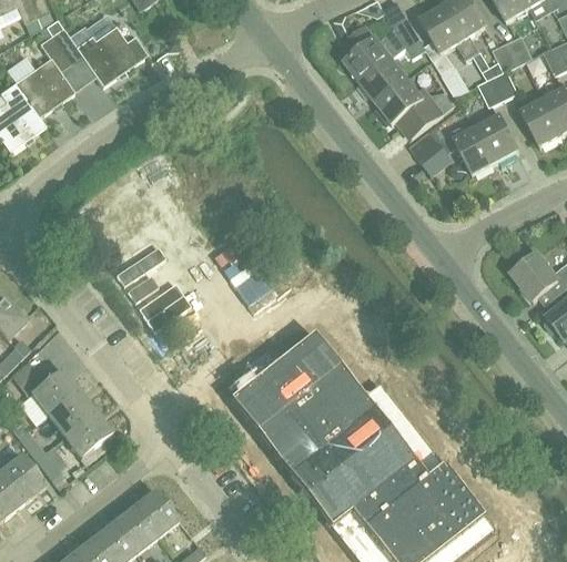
[(0,13),(16,7),(23,23),(24,22),(27,30),(39,24),(27,0),(0,0),(0,13)]
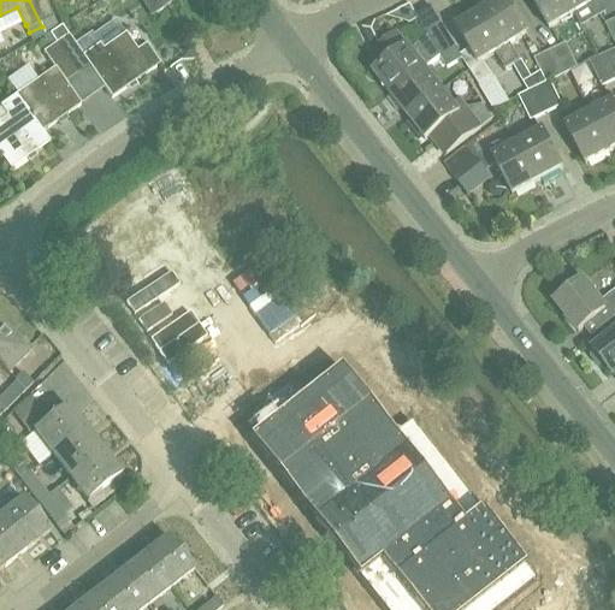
[(29,0),(42,27),(57,21),(47,0),(29,0)]
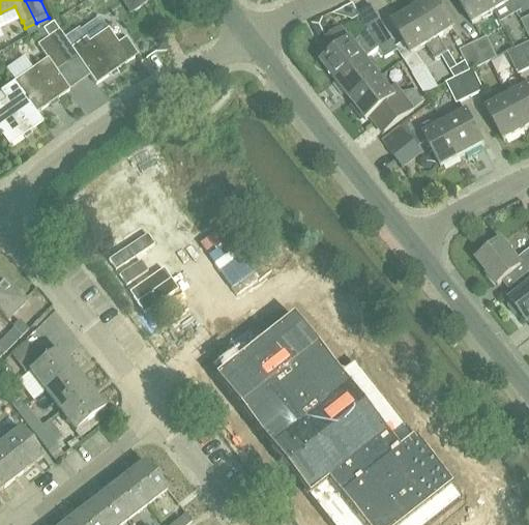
[(358,10),(353,0),(350,0),(340,5),(344,12),(352,15),(358,10)]
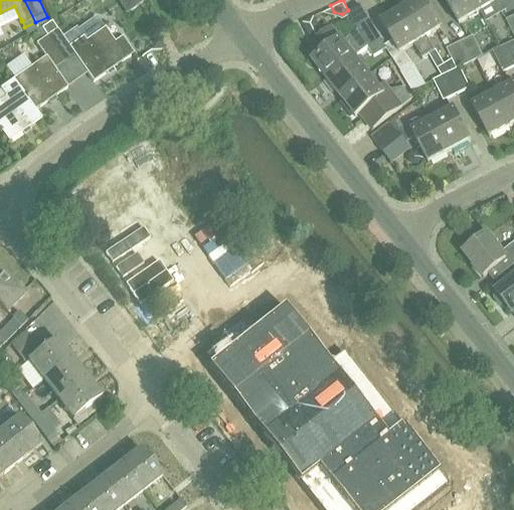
[(410,0),(401,6),(420,36),(441,24),(425,0),(410,0)]
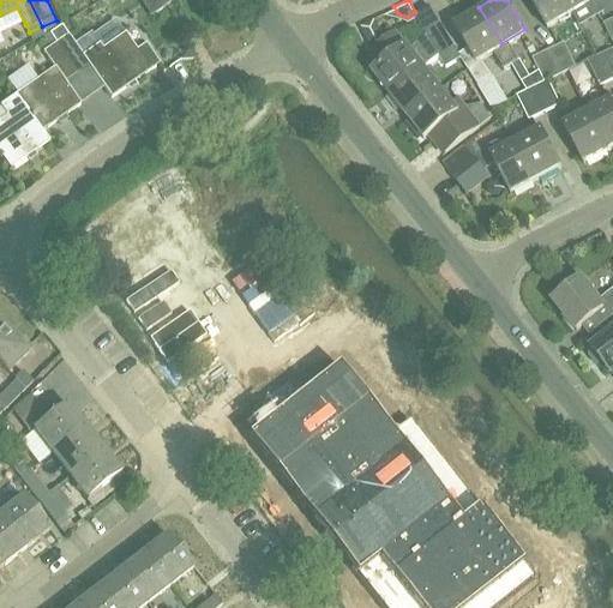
[(571,8),(565,0),(533,0),(547,23),(571,8)]
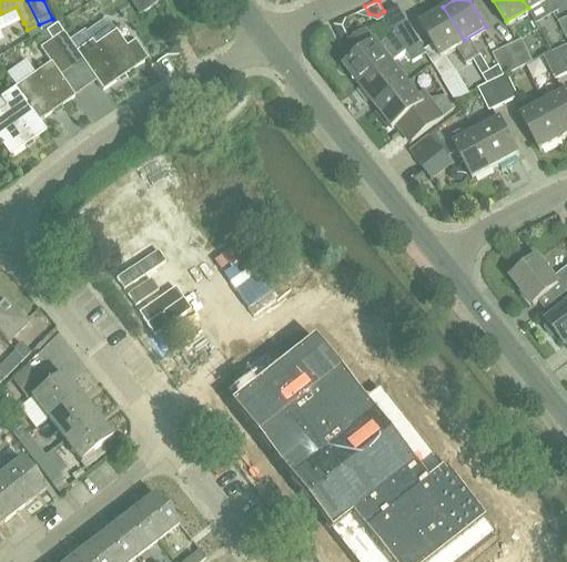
[(464,40),(443,7),(419,20),(441,54),(464,40)]
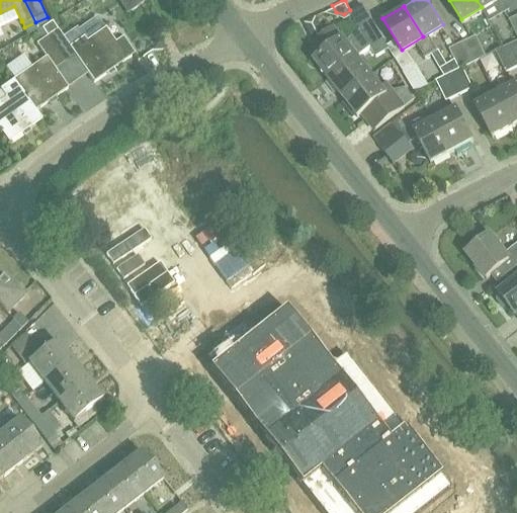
[(516,11),(508,16),(516,32),(516,11)]
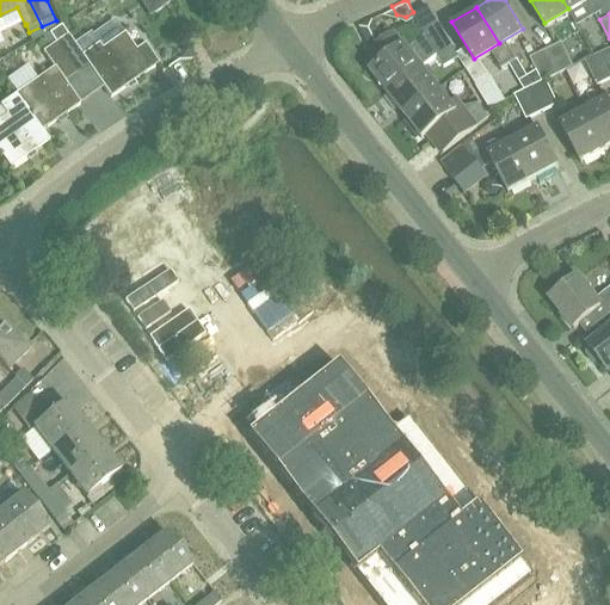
[(420,62),(420,63),(436,50),(438,54),(454,44),(439,22),(425,30),(407,45),(404,41),(402,41),(393,28),(370,45),(380,59),(369,67),(387,90),(420,62)]
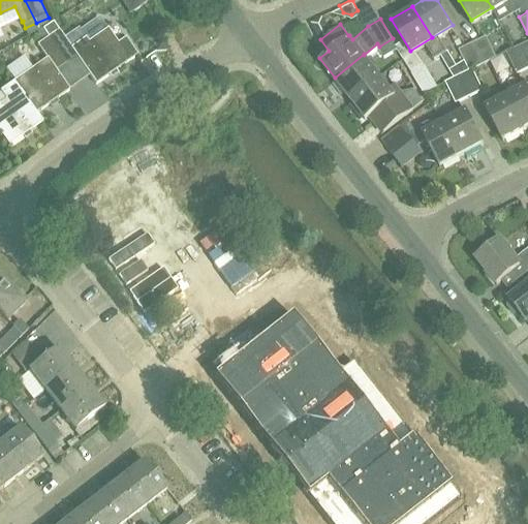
[(54,21),(43,28),(65,60),(76,53),(95,81),(137,51),(125,34),(118,39),(107,25),(73,49),(54,21)]
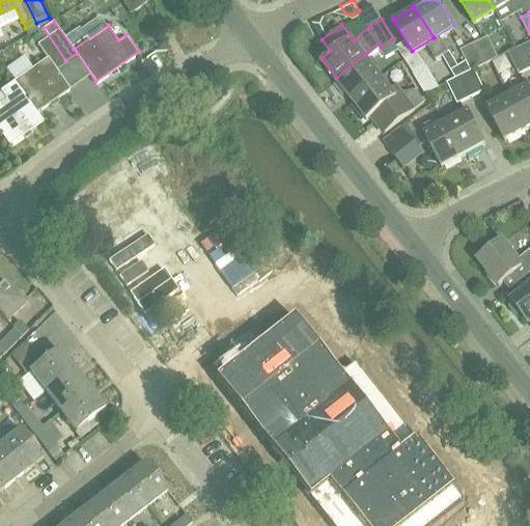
[(65,60),(44,28),(33,36),(36,42),(47,55),(12,79),(19,87),(20,87),(35,110),(36,109),(68,86),(55,67),(65,60)]
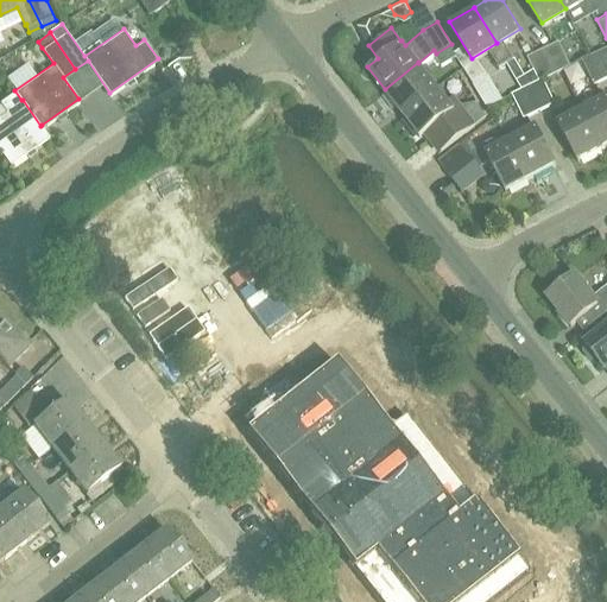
[(543,44),(555,69),(562,65),(569,62),(557,37),(543,44)]
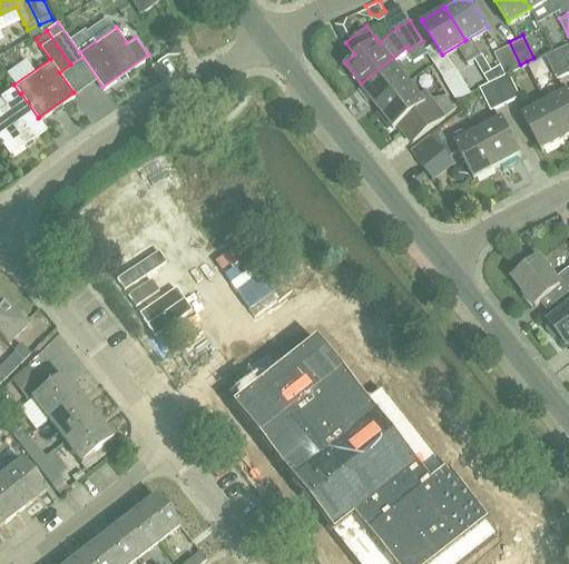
[(520,65),(509,41),(492,49),(504,72),(520,65)]
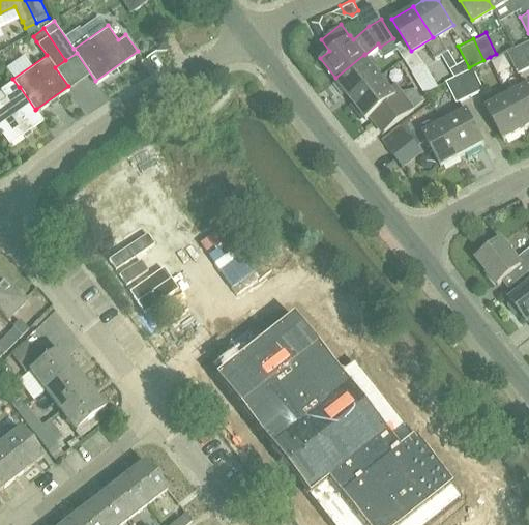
[(528,63),(528,59),(521,42),(506,49),(517,70),(528,63)]
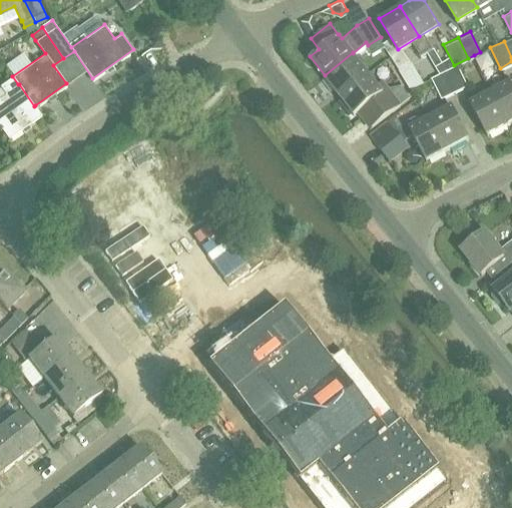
[(353,52),(325,75),(339,93),(368,71),(353,53),(353,52)]
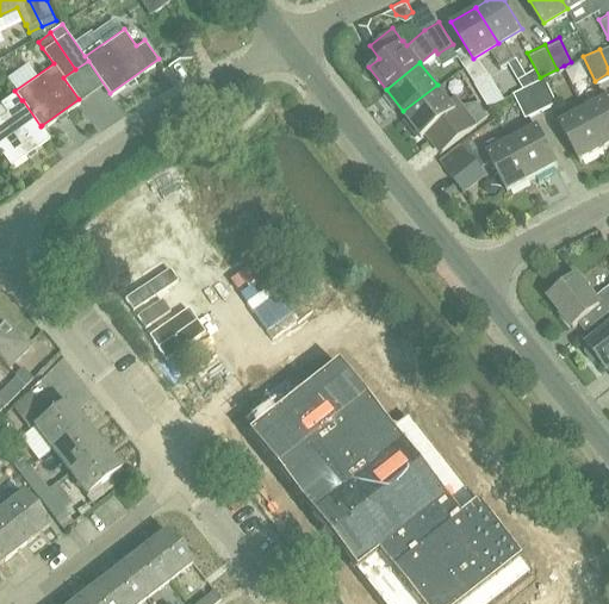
[(488,105),(503,95),(489,73),(474,81),(488,105)]
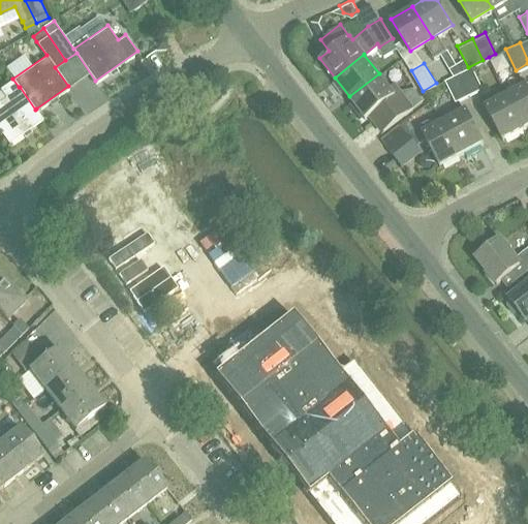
[(473,65),(460,72),(469,93),(483,86),(473,65)]
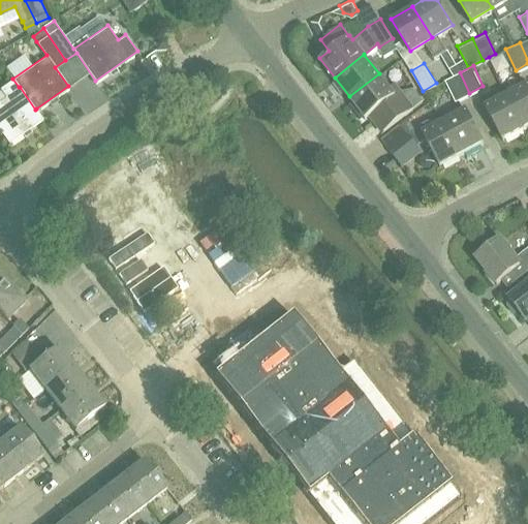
[(469,93),(460,72),(445,80),(455,99),(469,93)]
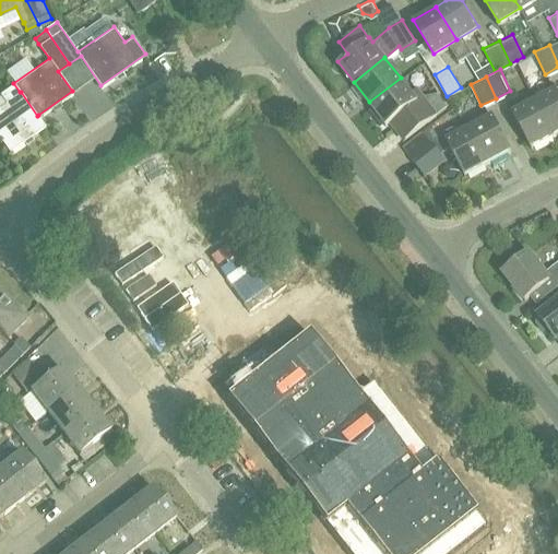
[(416,97),(401,78),(369,102),(386,124),(394,116),(407,134),(436,113),(420,94),(416,97)]
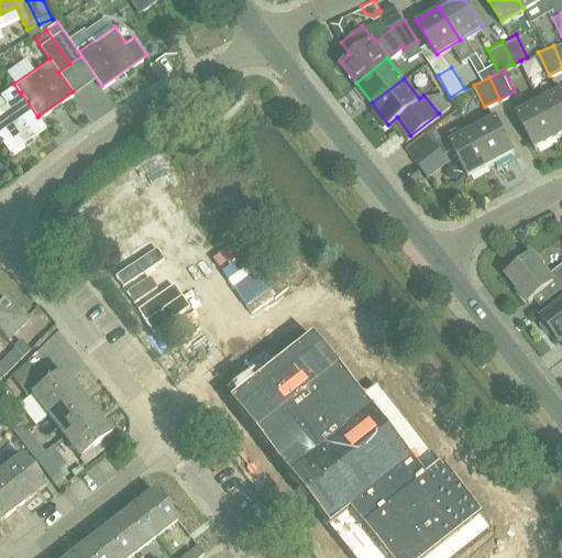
[(20,93),(13,84),(0,93),(7,102),(0,106),(0,137),(9,150),(45,124),(39,116),(37,117),(21,93),(20,93)]
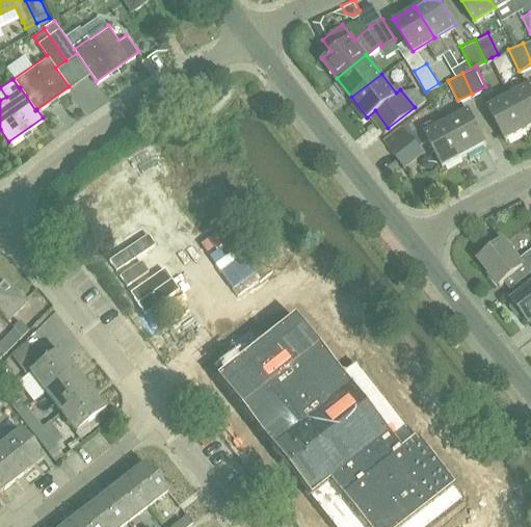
[(530,81),(510,93),(527,126),(530,123),(530,81)]
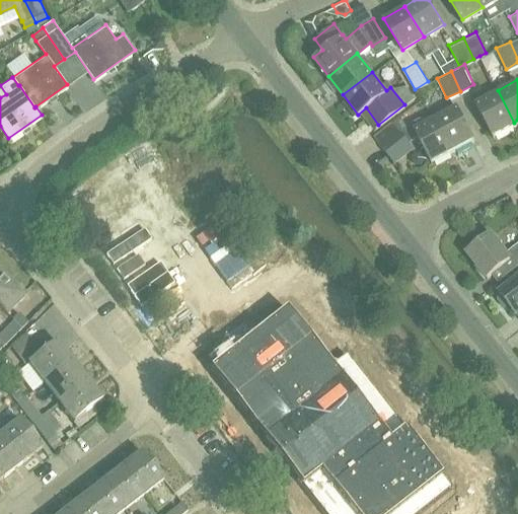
[(514,123),(498,90),(476,102),(493,134),(514,123)]
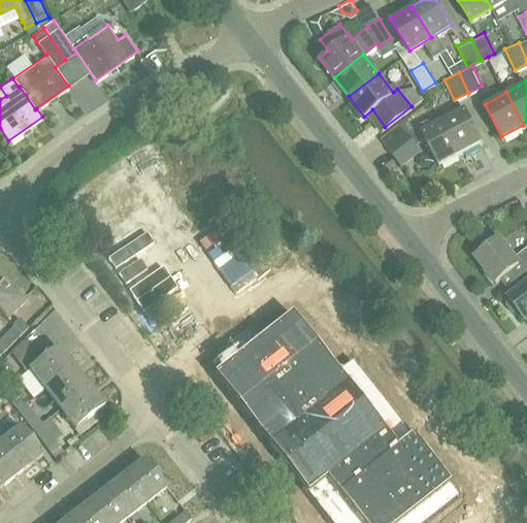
[(443,118),(461,152),(483,139),(465,106),(443,118)]
